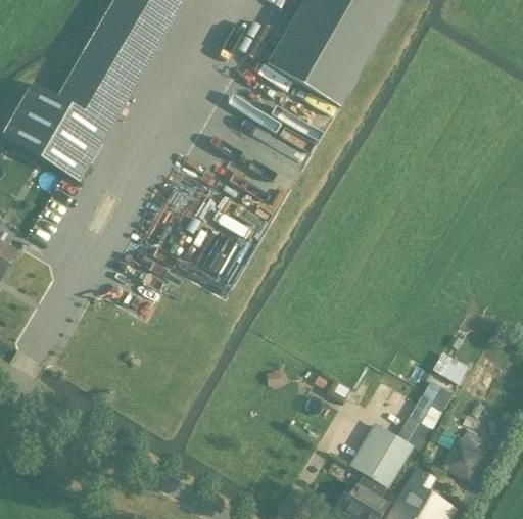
[(114,0),(58,97),(110,128),(186,0),(114,0)]
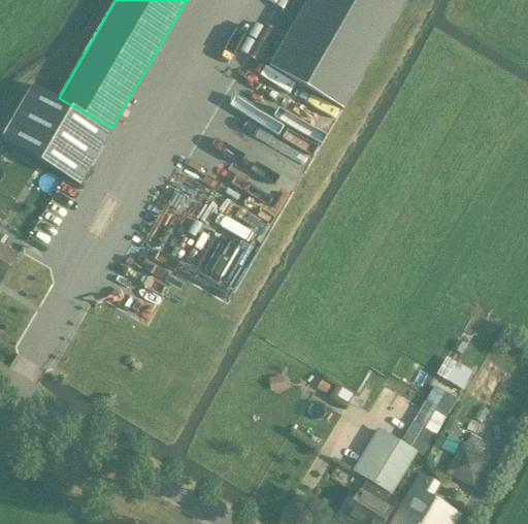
[(306,0),(270,64),(343,106),(404,0),(306,0)]
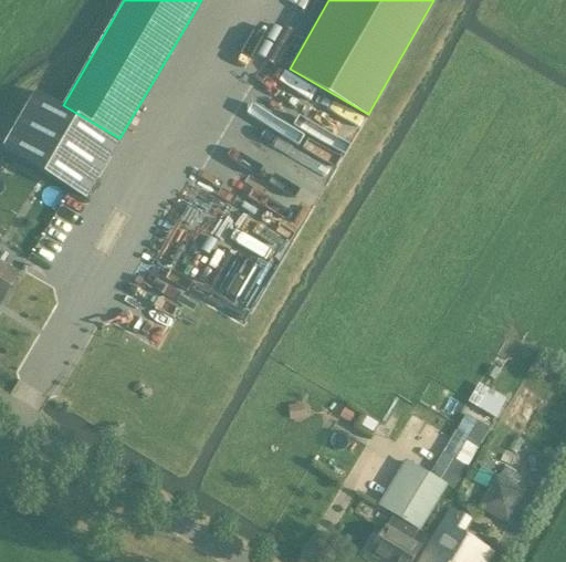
[(37,90),(2,147),(49,174),(86,196),(119,138),(63,105),(37,90)]
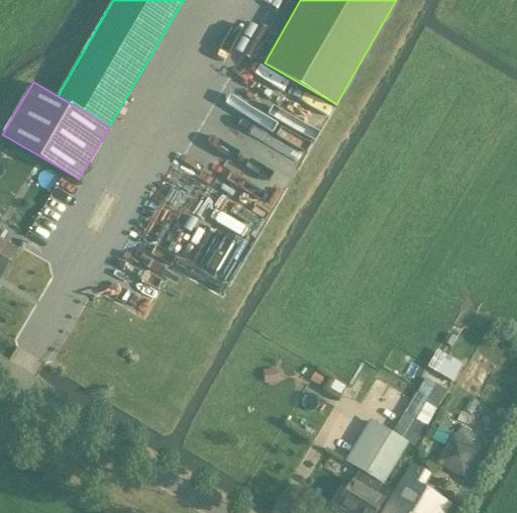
[(44,159),(38,170),(73,189),(79,179),(44,159)]
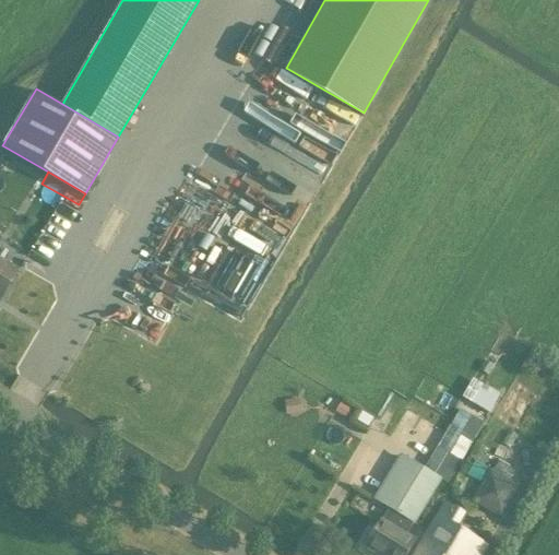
[(224,248),(244,259),(248,250),(249,251),(266,221),(276,226),(289,201),(259,185),(224,248)]
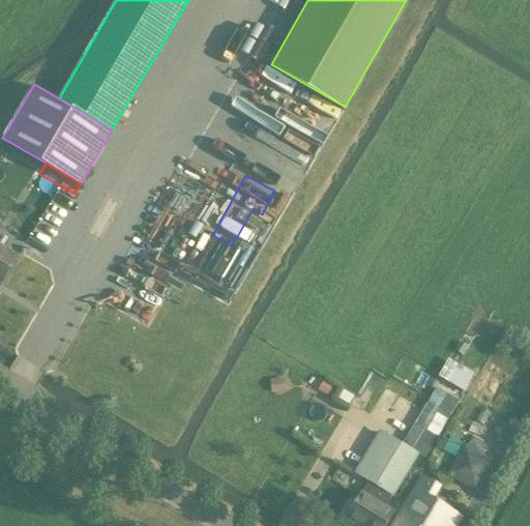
[(0,279),(17,252),(0,241),(0,279)]
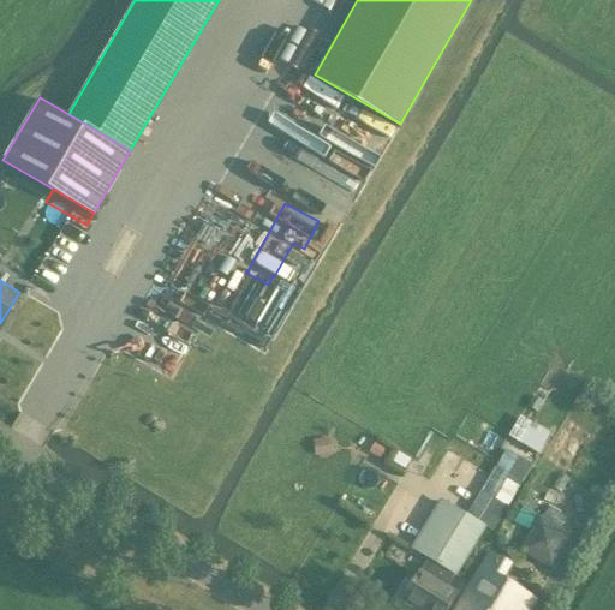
[(533,393),(527,402),(536,407),(542,398),(533,393)]
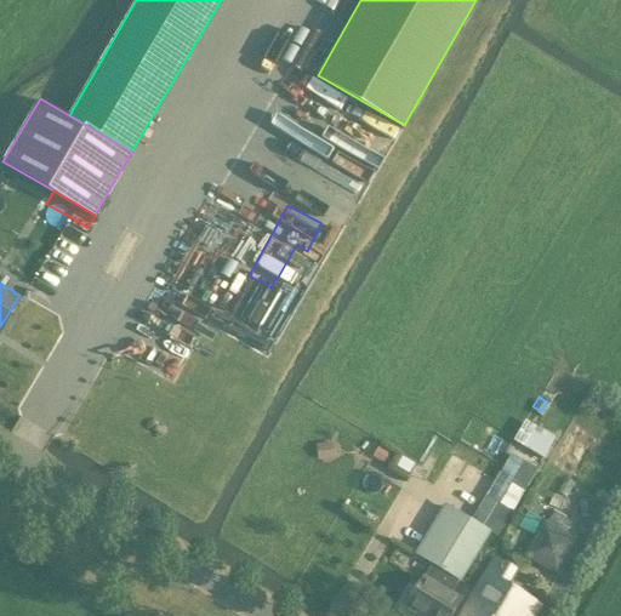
[(546,454),(558,432),(527,415),(514,435),(546,454)]
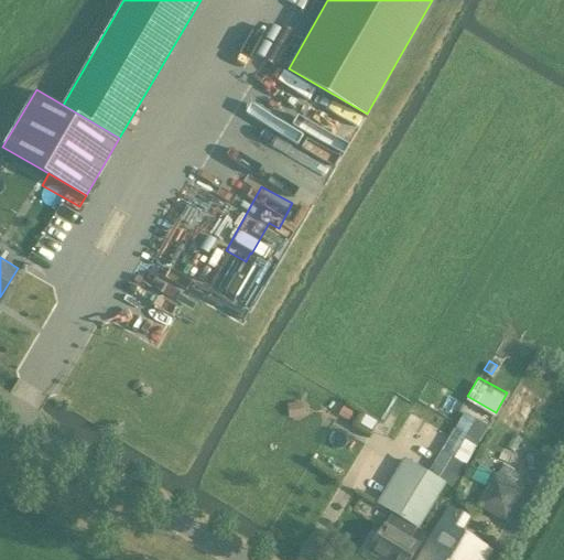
[(288,416),(302,416),(301,401),(288,402),(288,416)]
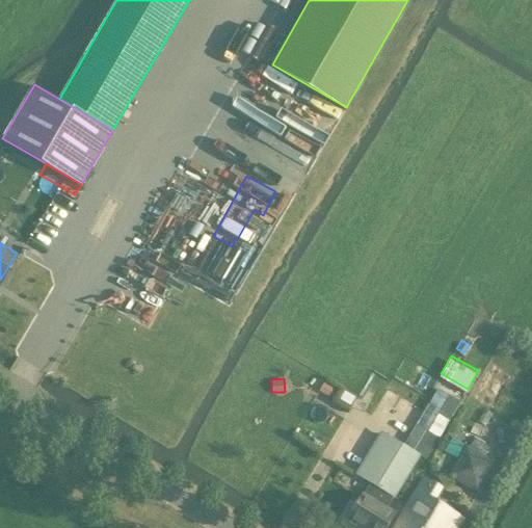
[(319,389),(327,394),(331,387),(323,381),(319,389)]
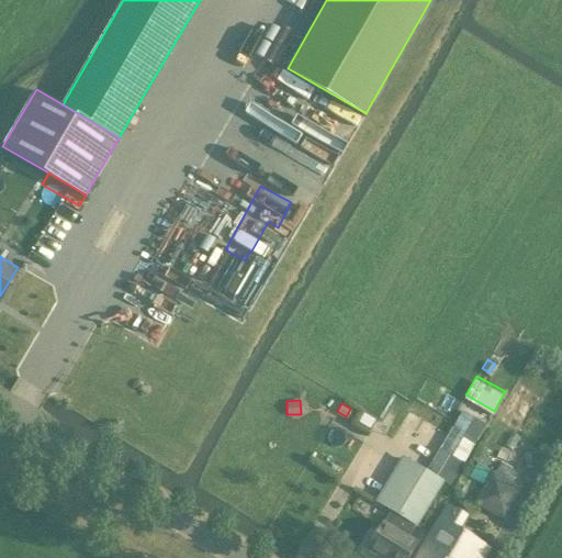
[(461,411),(427,468),(408,457),(385,495),(395,501),(385,520),(384,520),(369,546),(389,557),(406,557),(418,540),(408,535),(423,511),(424,512),(444,479),(451,483),(485,425),(461,411)]
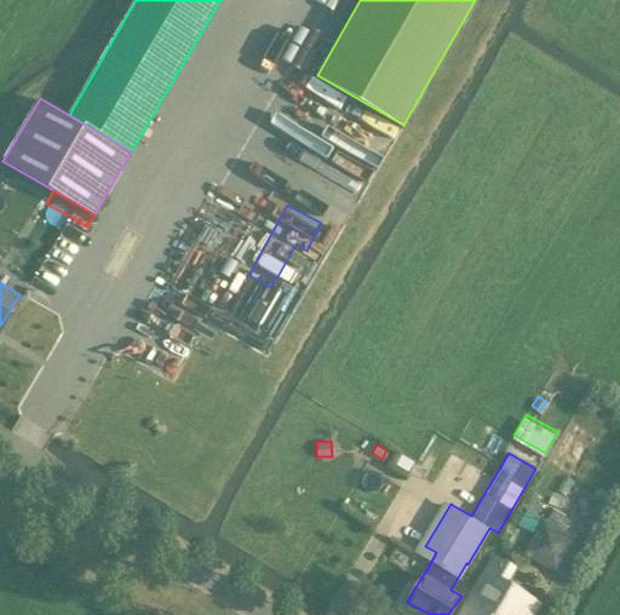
[(521,505),(535,515),(540,506),(526,498),(521,505)]
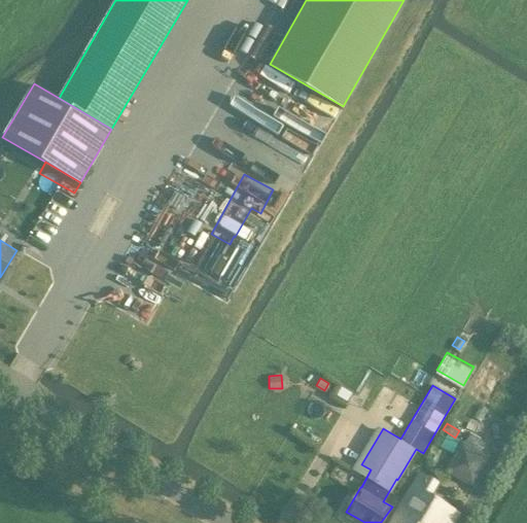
[(464,441),(448,469),(460,476),(477,448),(483,451),(488,443),(470,431),(465,441),(464,441)]
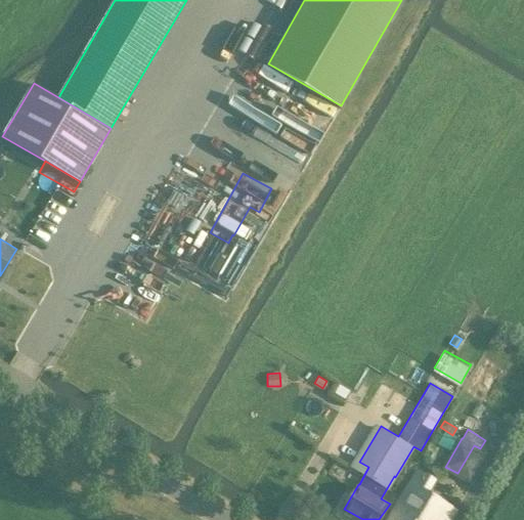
[(448,519),(456,506),(428,490),(435,476),(418,468),(385,519),(448,519)]
